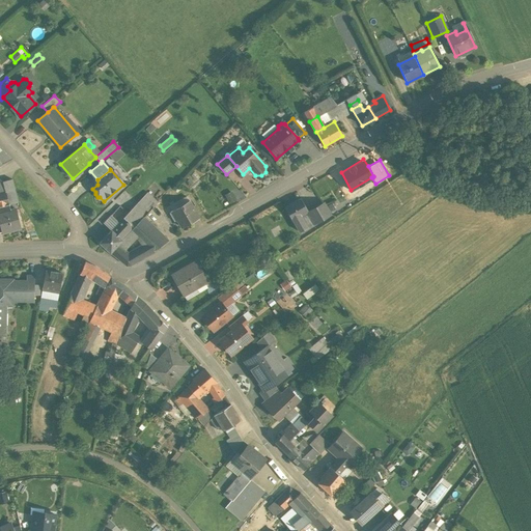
[(11,179),(0,182),(0,206),(9,204),(18,202),(11,179)]
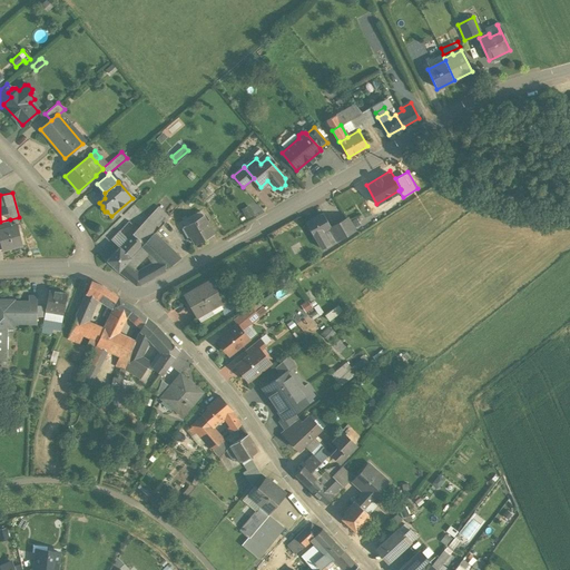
[(244,208),(248,216),(253,214),(248,205),(244,208)]
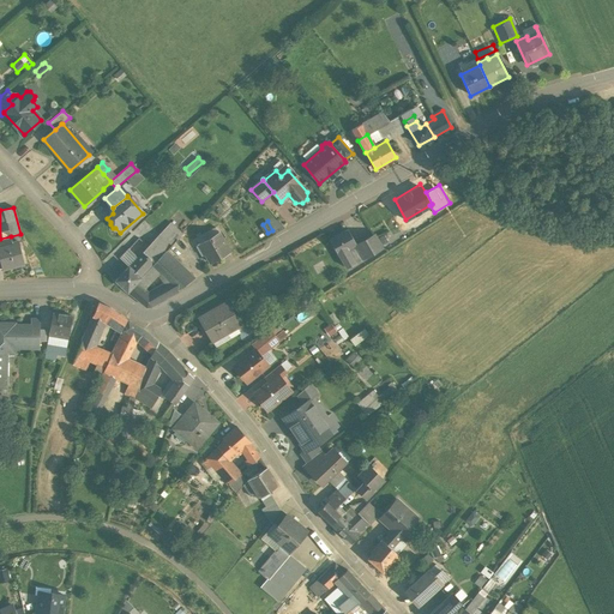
[(180,234),(169,223),(155,240),(164,250),(180,234)]
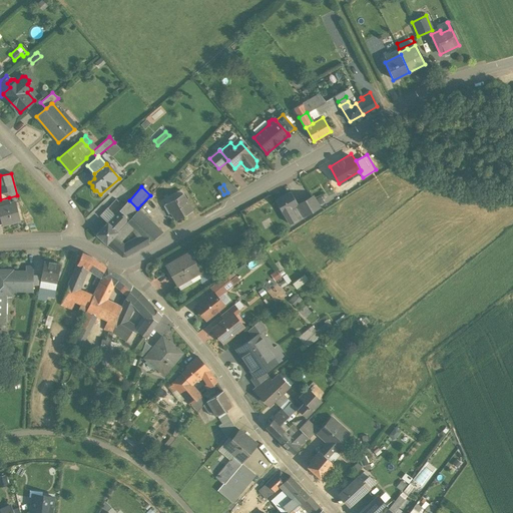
[(179,188),(165,198),(167,201),(182,192),(179,188)]
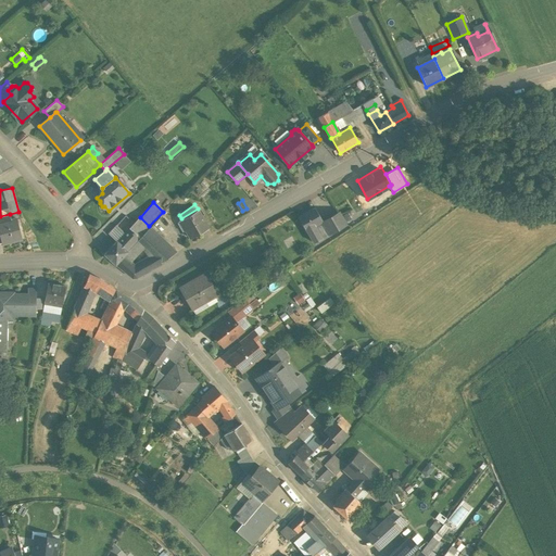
[(315,207),(299,217),(303,225),(302,225),(305,230),(306,230),(306,231),(307,231),(314,243),(321,239),(329,234),(323,222),(315,207)]
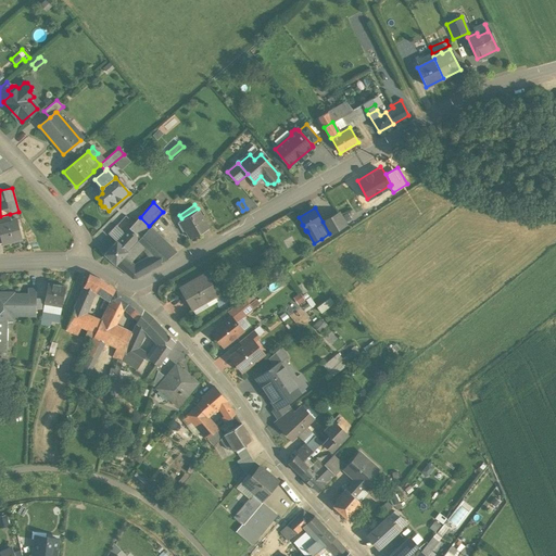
[(199,211),(180,222),(190,239),(209,228),(199,211)]
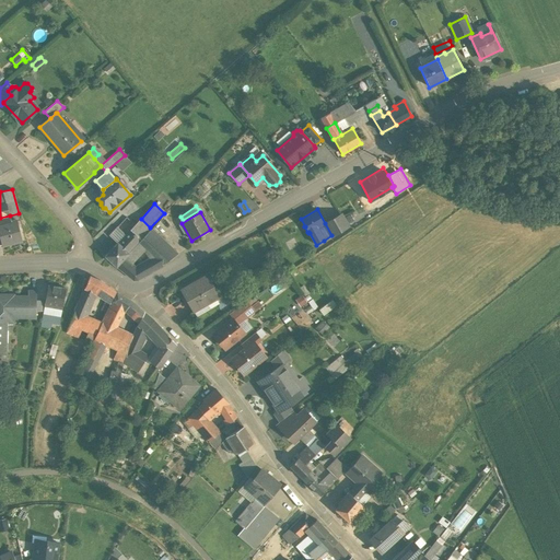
[(347,226),(340,214),(334,218),(340,230),(347,226)]
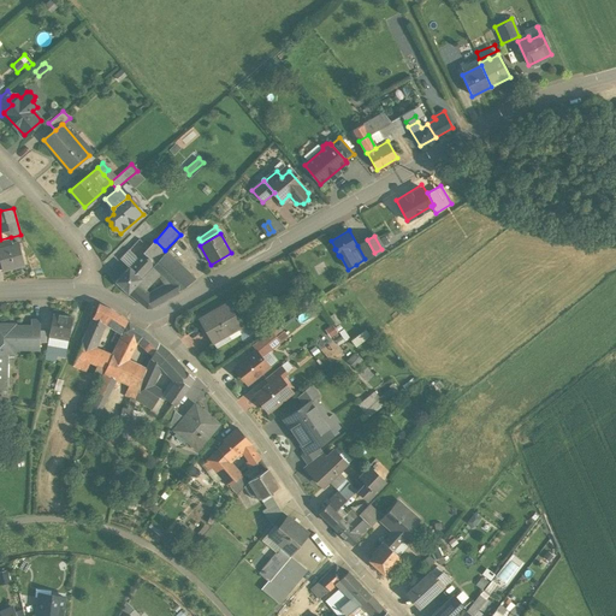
[(11,237),(0,240),(0,262),(3,271),(24,265),(18,242),(12,243),(11,237)]
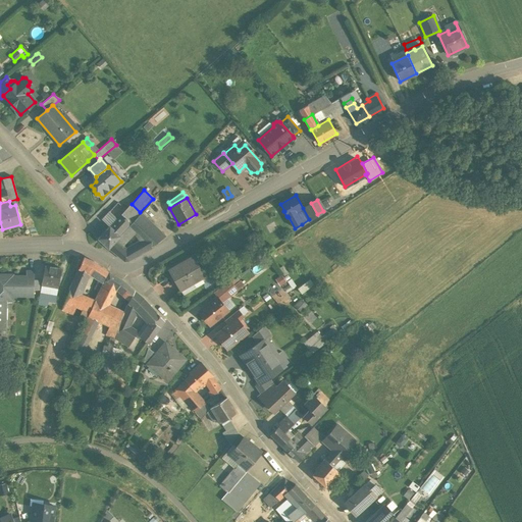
[(311,203),(303,208),(309,219),(318,214),(317,214),(311,203)]
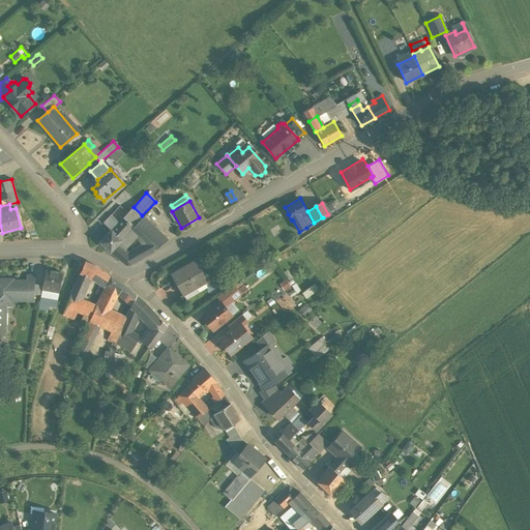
[(134,207),(121,219),(131,229),(147,244),(151,253),(168,241),(142,215),(134,207)]
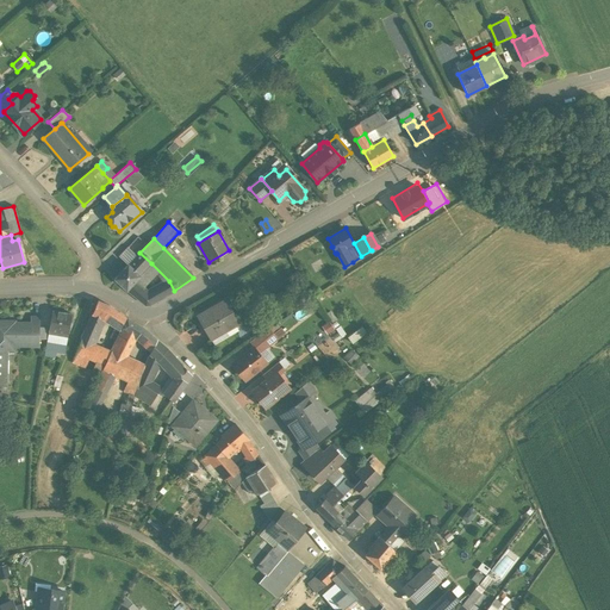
[(128,248),(118,257),(128,266),(136,256),(128,248)]
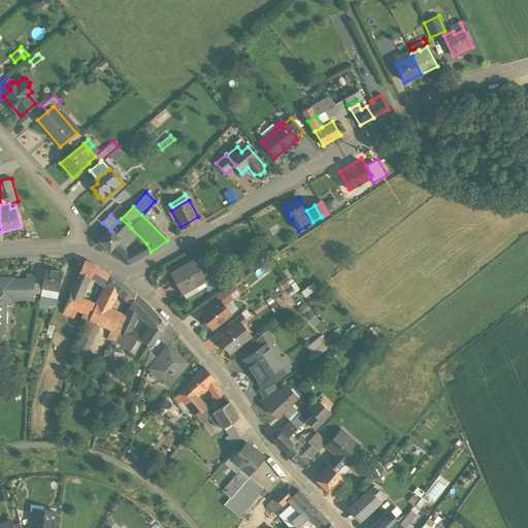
[(118,222),(110,230),(121,239),(131,228),(121,219),(118,222)]
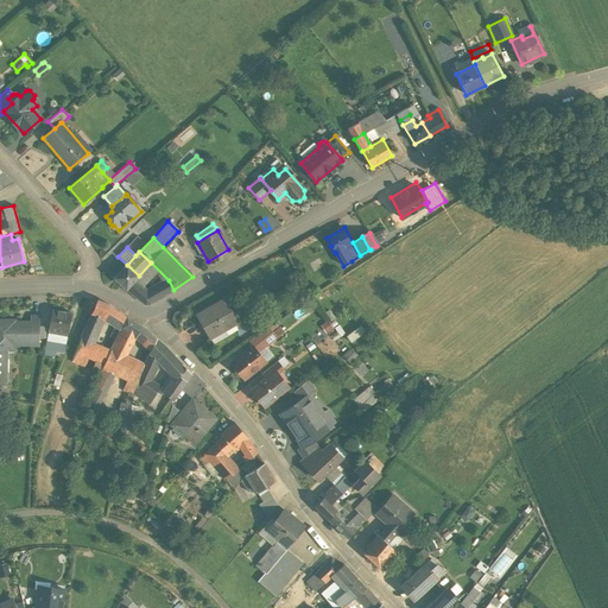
[(139,276),(127,265),(114,278),(126,290),(139,276)]
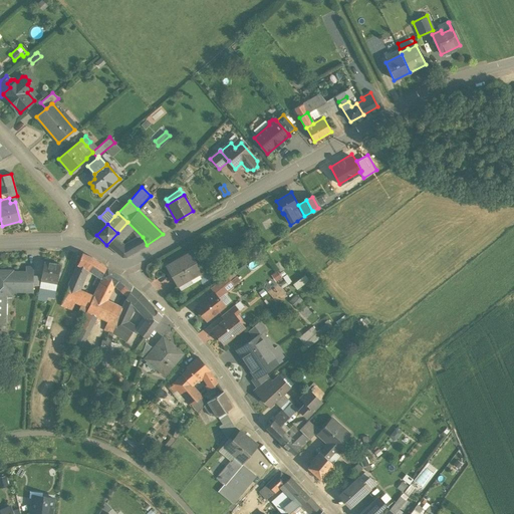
[(190,253),(167,266),(180,290),(192,283),(190,279),(201,273),(190,253)]
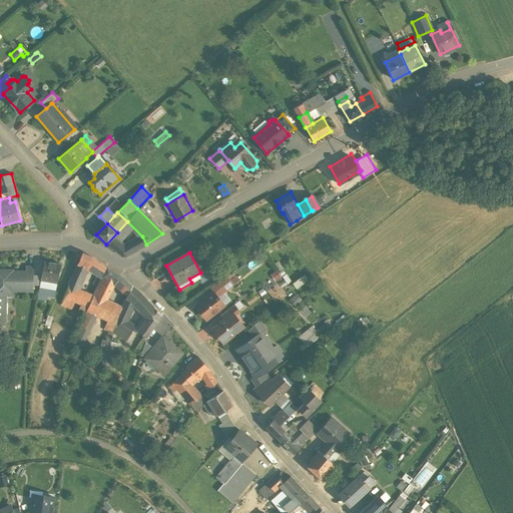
[(95,260),(92,258),(82,253),(73,276),(82,280),(88,268),(98,275),(102,278),(106,268),(101,264),(95,260)]
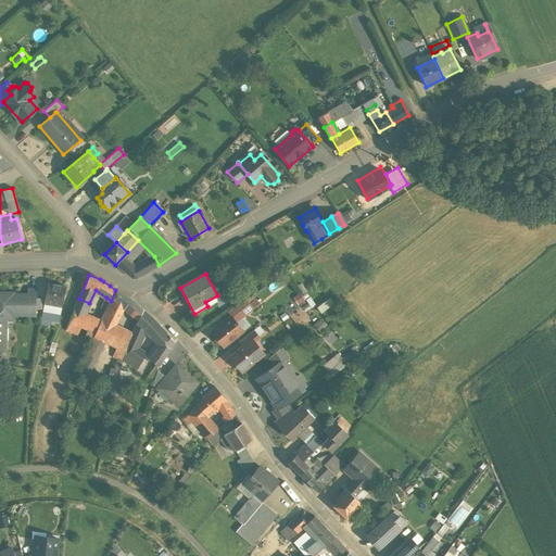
[(65,287),(48,283),(45,302),(62,305),(65,287)]
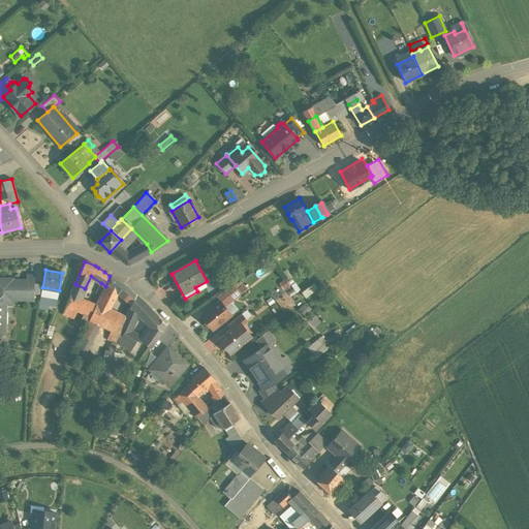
[(12,279),(0,278),(0,305),(3,306),(4,301),(33,301),(33,276),(26,276),(26,281),(12,281),(12,279)]
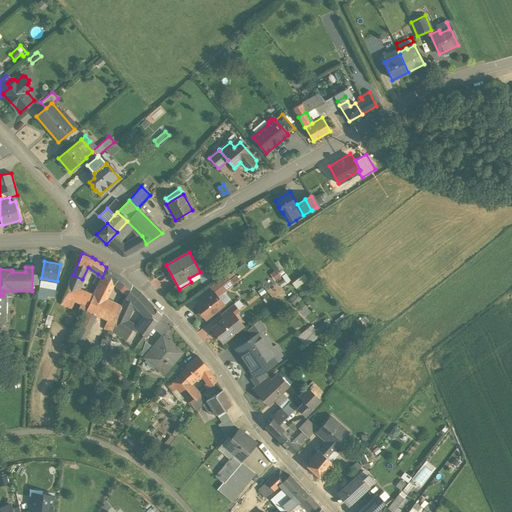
[(120,275),(106,267),(102,277),(97,289),(108,295),(115,280),(117,281),(120,275)]
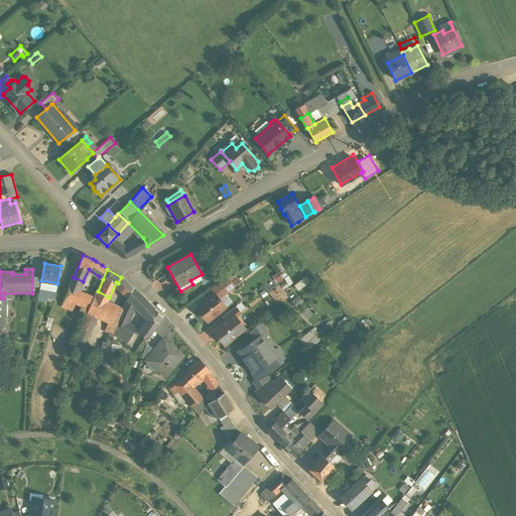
[(99,276),(94,287),(98,289),(103,279),(99,276)]
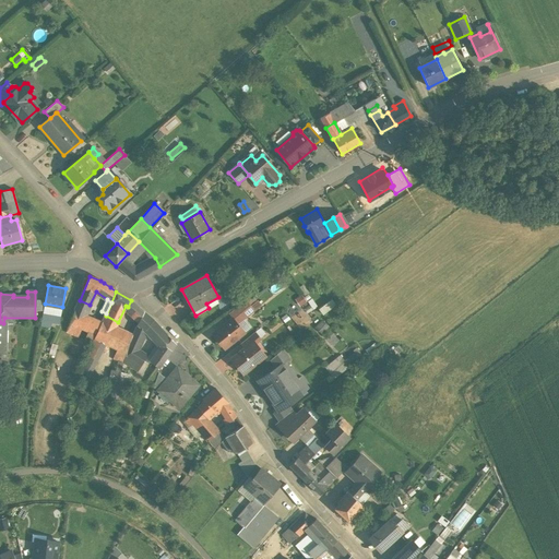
[(90,305),(80,300),(76,307),(87,311),(90,305)]
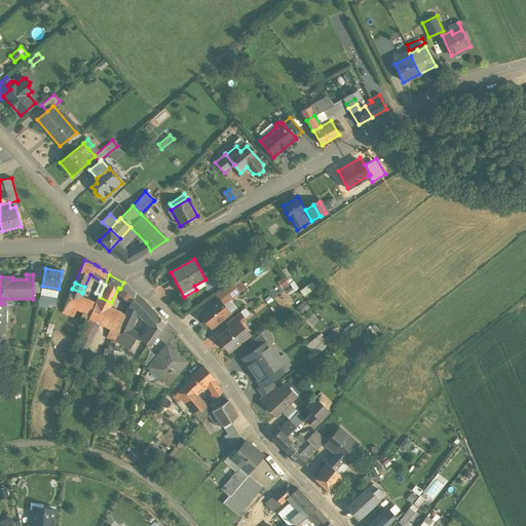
[(136,293),(123,283),(120,289),(127,292),(125,296),(132,301),(136,293)]
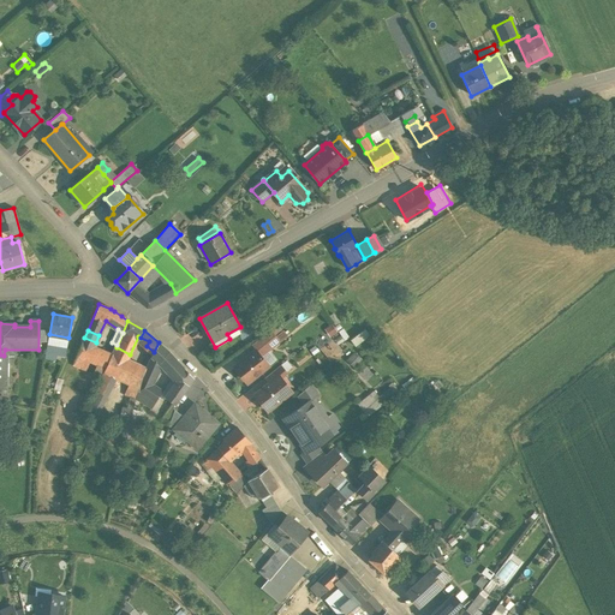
[(270,330),(254,344),(260,351),(270,342),(274,346),(280,341),(270,330)]
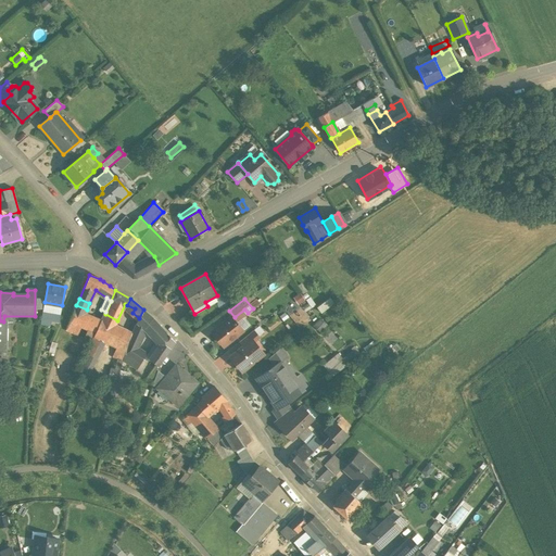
[(325,300),(317,306),(321,311),(329,305),(325,300)]
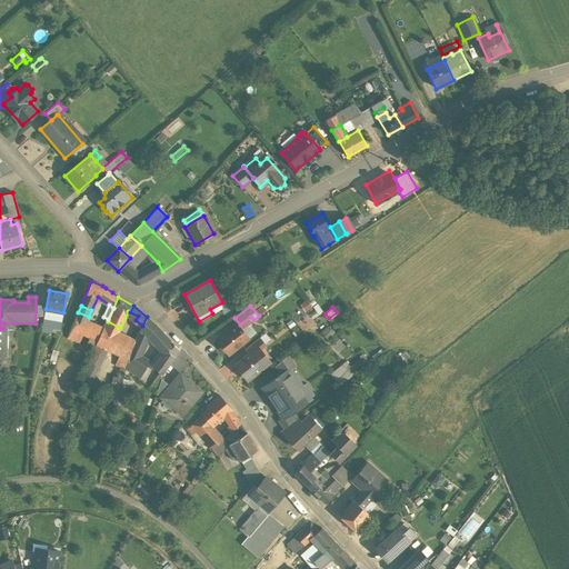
[(156,326),(147,317),(142,326),(139,331),(148,340),(155,346),(162,349),(169,340),(163,333),(156,326)]
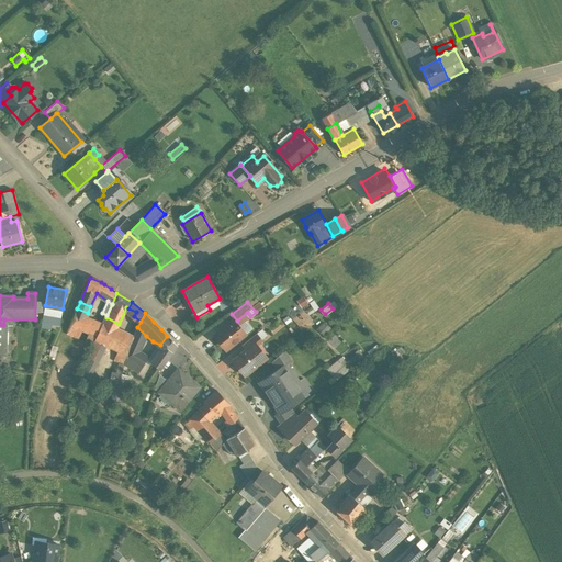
[(101,325),(75,314),(70,326),(96,337),(101,325)]
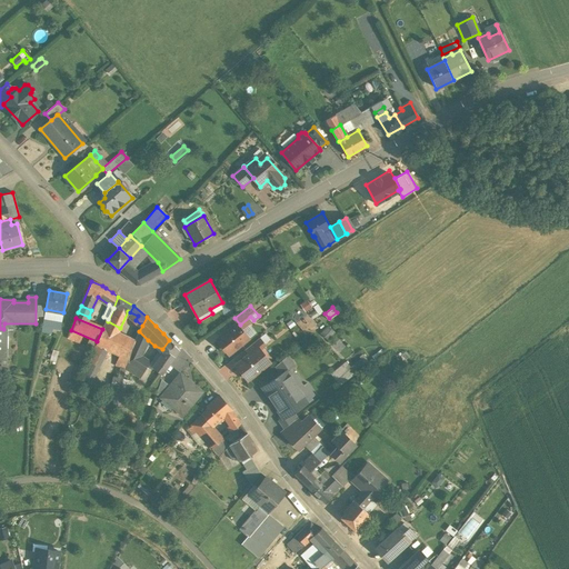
[(61,322),(43,319),(42,327),(60,330),(61,322)]
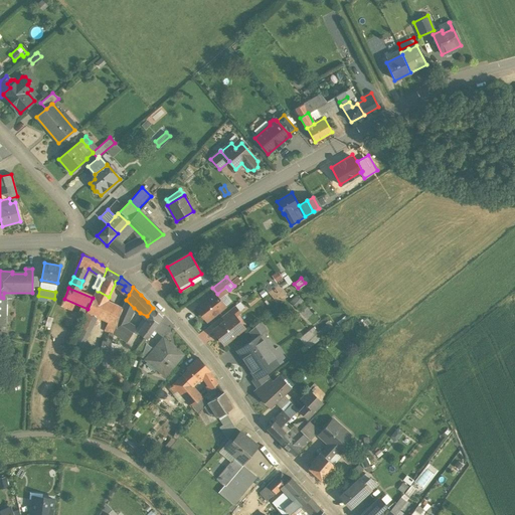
[(109,297),(98,291),(94,298),(106,303),(109,297)]
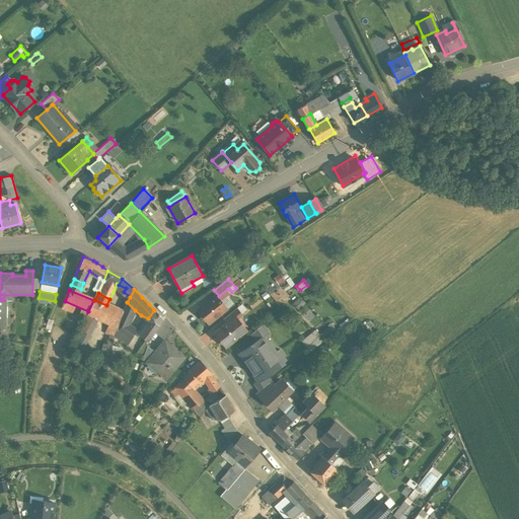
[(216,296),(208,302),(199,309),(206,317),(206,319),(208,322),(211,322),(213,320),(214,319),(226,309),(216,296)]
